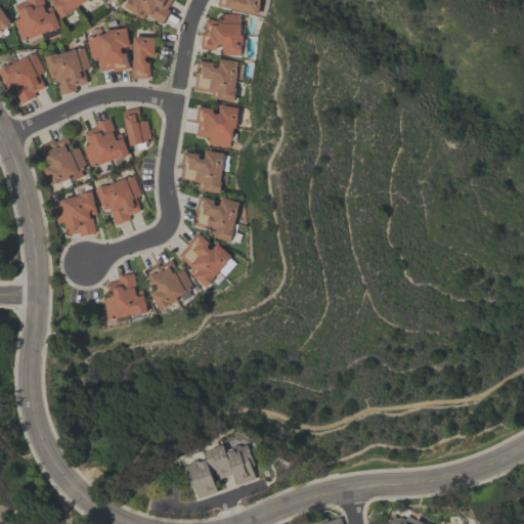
[(13,4),(23,0),(43,0),(46,7),(51,5),(59,27),(48,31),(47,30),(40,33),(41,36),(28,41),(27,38),(24,39),(23,39),(20,39),(13,19),(18,17),(13,4)]
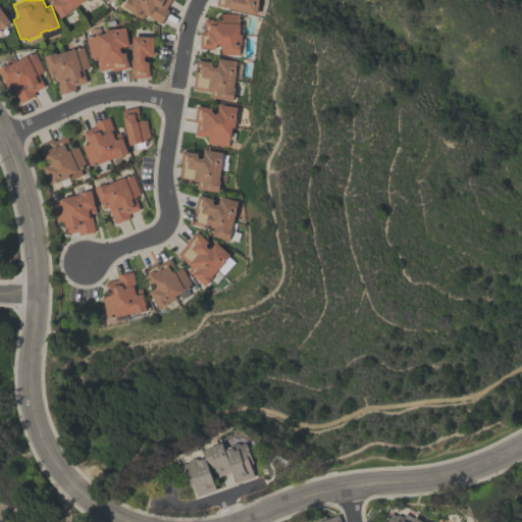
[(85,0),(60,16),(48,0),(85,0)]
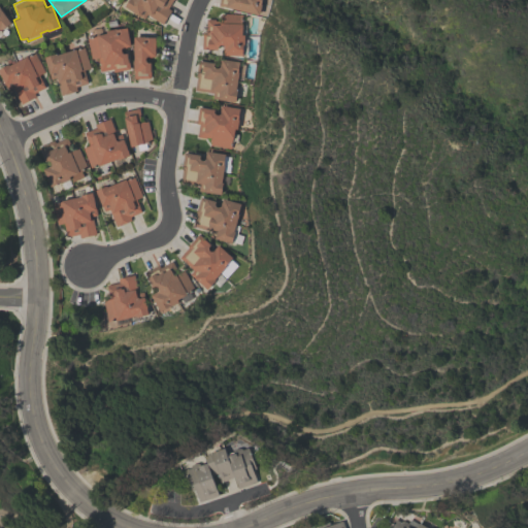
[(171,0),(167,7),(170,9),(162,23),(145,13),(143,18),(124,6),(127,0),(171,0)]
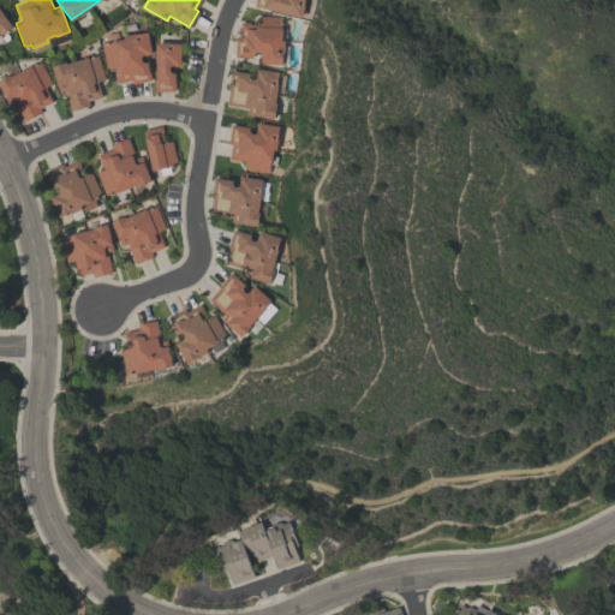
[(255,5),(255,0),(304,0),(304,3),(304,4),(302,15),(255,5)]
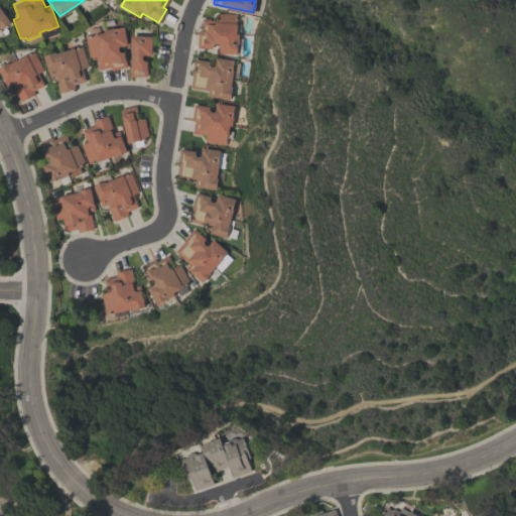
[(0,8),(9,20),(0,27),(0,8)]
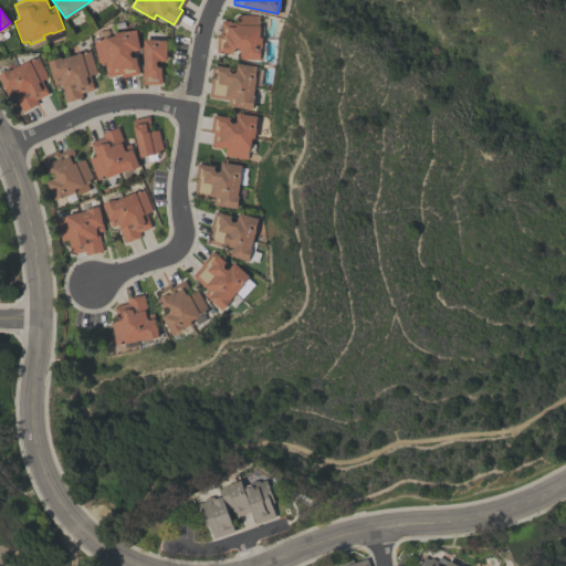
[(217,51),(217,33),(220,33),(221,19),(230,20),(230,21),(238,21),(238,13),(260,14),(259,24),(260,24),(260,35),(262,35),(261,48),(260,48),(260,59),(240,58),(240,48),(239,46),(236,46),(234,49),(233,49),(233,52),(217,51)]
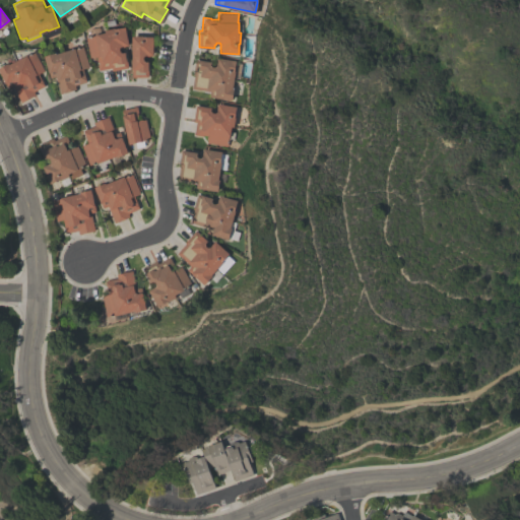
[(128,45),(125,45),(124,46),(121,47),(120,46),(119,47),(120,51),(121,52),(124,51),(127,67),(111,70),(111,67),(98,69),(96,64),(98,64),(96,56),(89,57),(85,37),(94,35),(94,34),(105,31),(104,29),(114,27),(125,25),(128,45)]
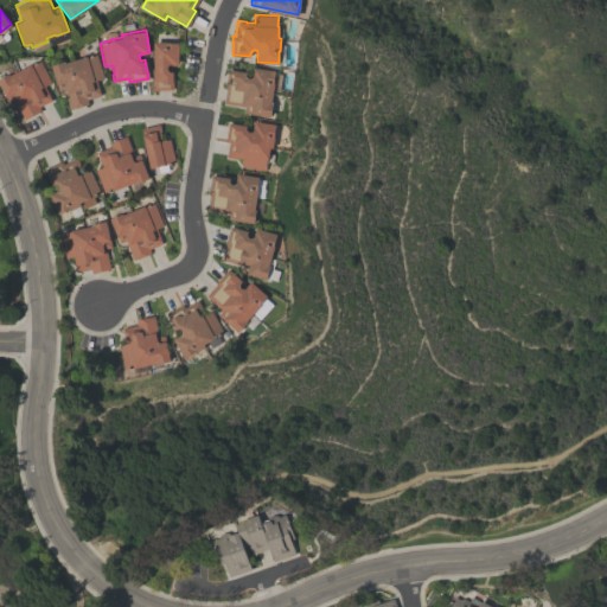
[(153,89),(153,40),(178,40),(178,63),(174,63),(173,64),(170,64),(168,63),(167,65),(167,69),(170,70),(172,70),(172,89),(153,89)]
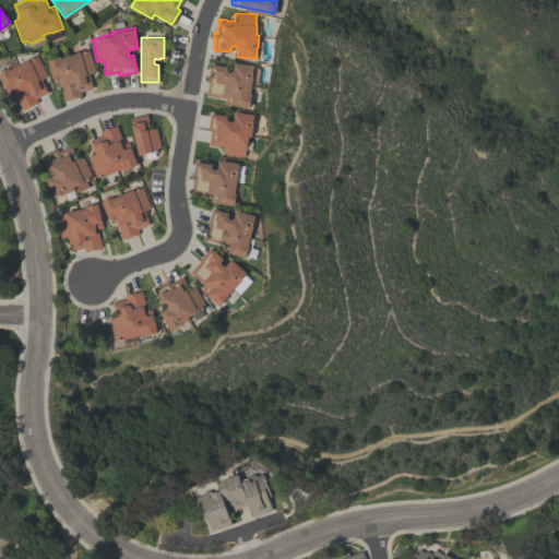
[(64,100),(59,81),(54,83),(46,59),(59,55),(60,57),(80,50),(80,51),(88,49),(95,71),(88,73),(93,87),(80,91),(81,95),(64,100)]
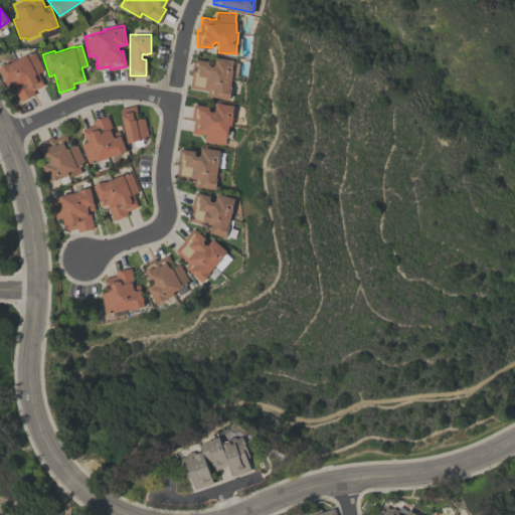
[(0,70),(0,64),(7,61),(8,62),(26,53),(26,54),(33,50),(43,69),(38,72),(44,84),(33,90),(34,93),(32,95),(32,96),(24,100),(23,99),(20,101),(12,84),(8,87),(0,70)]
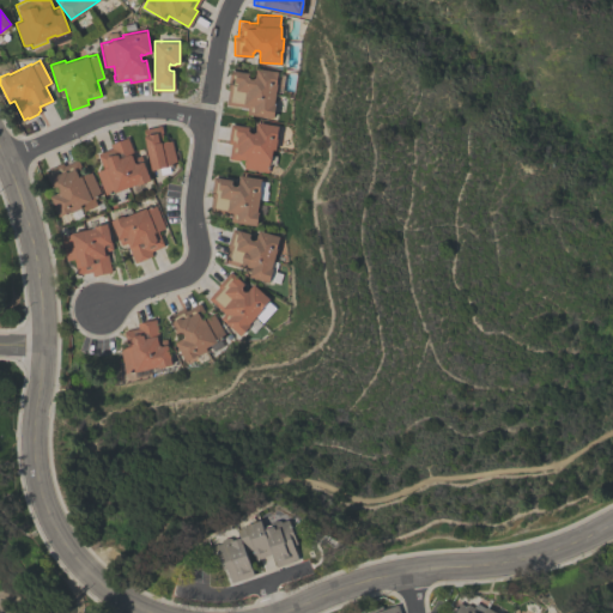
[(226,103),(229,85),(228,84),(230,68),(248,72),(248,74),(249,78),(253,78),(255,76),(256,67),(278,71),(275,83),(277,83),(274,103),(275,103),(273,117),(247,113),(248,107),(226,103)]
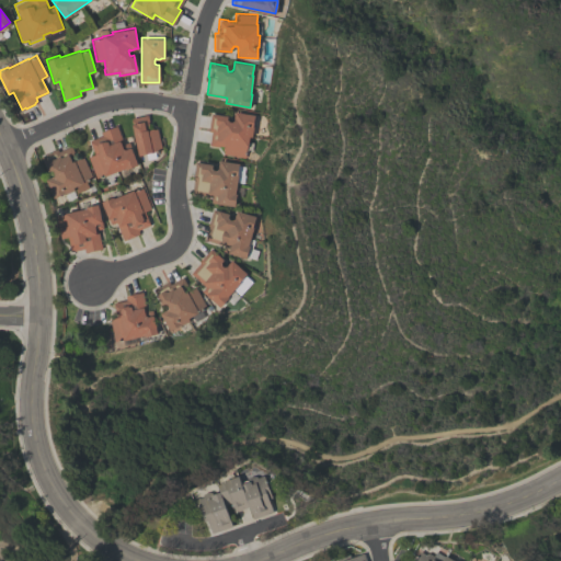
[(245,157),(222,153),(224,146),(218,145),(218,147),(209,146),(210,130),(208,130),(210,113),(228,115),(227,118),(228,121),(231,121),(233,119),(235,111),(254,114),(253,125),(254,125),(252,136),(250,136),(249,141),(253,141),(252,150),(247,149),(245,157)]
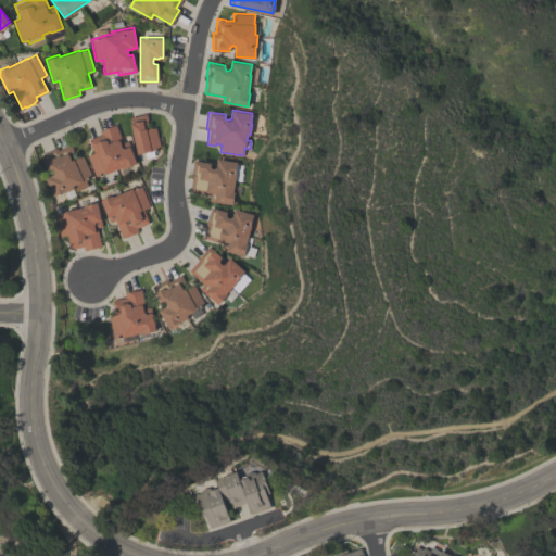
[(129,117),(146,113),(147,119),(146,121),(147,125),(143,126),(144,128),(146,127),(147,128),(155,127),(160,148),(153,150),(154,155),(146,158),(144,151),(137,153),(130,123),(130,122),(129,117)]
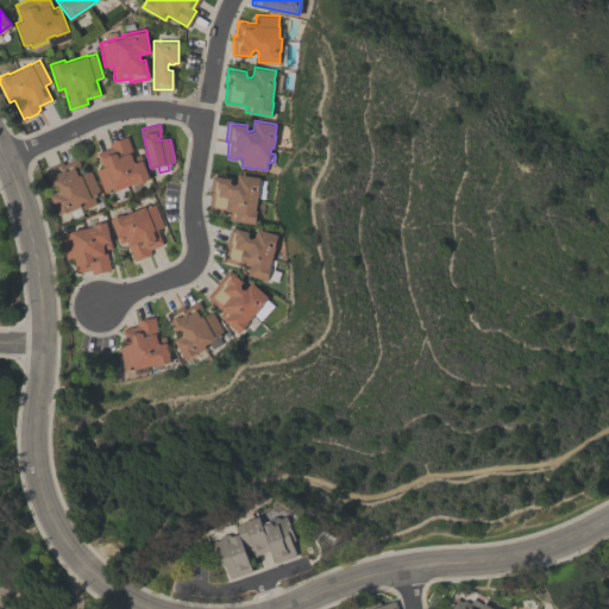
[(149,179),(137,183),(136,181),(104,193),(94,169),(102,167),(96,151),(110,146),(108,142),(126,136),(133,156),(139,154),(149,179)]
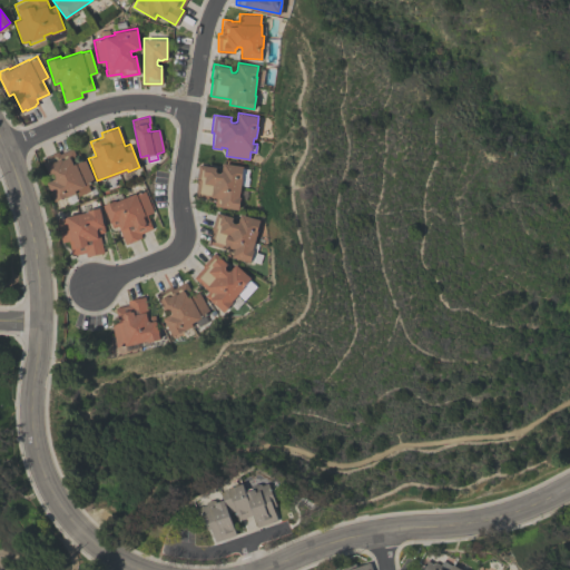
[(41,157),(58,150),(59,154),(72,148),(75,154),(74,154),(77,161),(81,159),(81,160),(85,159),(94,180),(81,185),(82,186),(74,189),(76,193),(65,197),(65,196),(53,200),(46,182),(55,178),(55,176),(53,173),(51,172),(49,173),(41,157)]
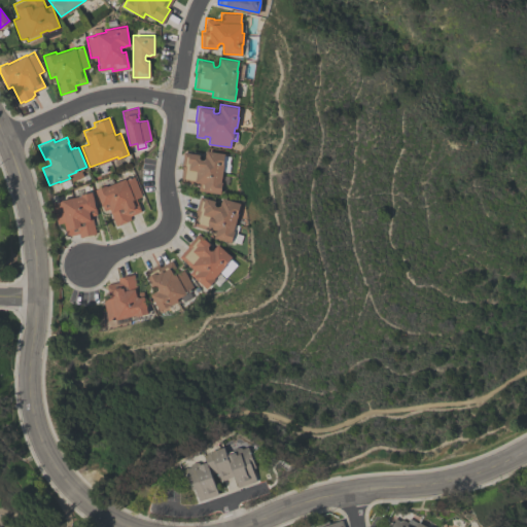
[(183,151),(200,153),(199,157),(201,159),(203,160),(205,157),(206,150),(224,152),(223,164),(224,164),(221,181),(222,181),(220,192),(198,189),(198,184),(180,181),(182,167),(181,167),(183,151)]
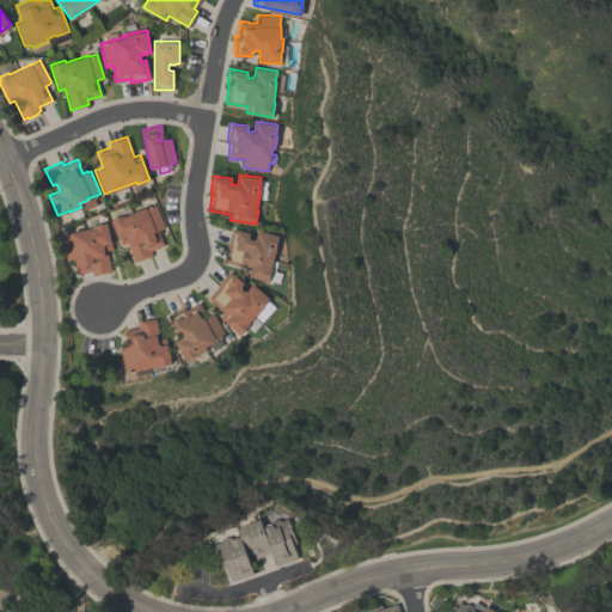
[(134,262),(126,242),(121,244),(110,219),(123,214),(123,215),(146,206),(146,208),(154,204),(164,227),(157,230),(164,245),(150,250),(152,255),(134,262)]
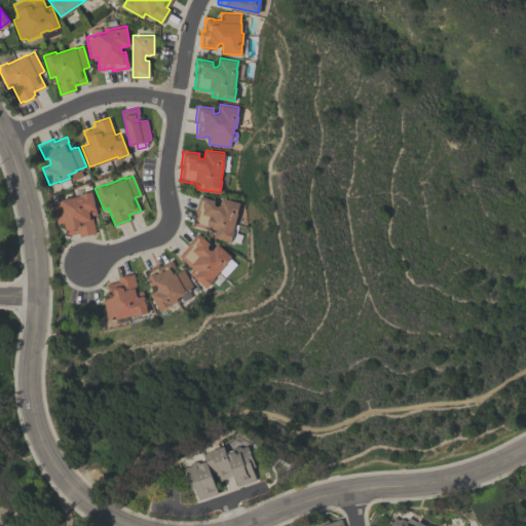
[(91,191),(97,214),(91,215),(95,232),(79,235),(78,232),(66,235),(64,222),(57,223),(52,201),(61,200),(61,198),(80,194),(80,193),(91,191)]
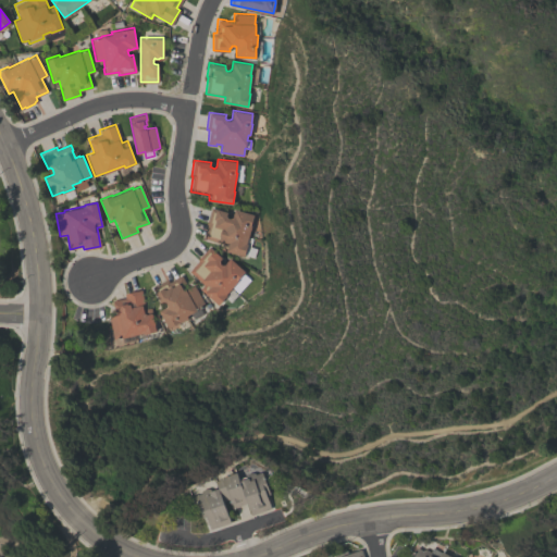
[(203,238),(207,224),(206,224),(210,207),(227,211),(226,214),(229,217),(231,218),(233,217),(235,208),(255,213),(251,225),(247,243),(248,244),(245,256),(221,249),(223,244),(203,238)]
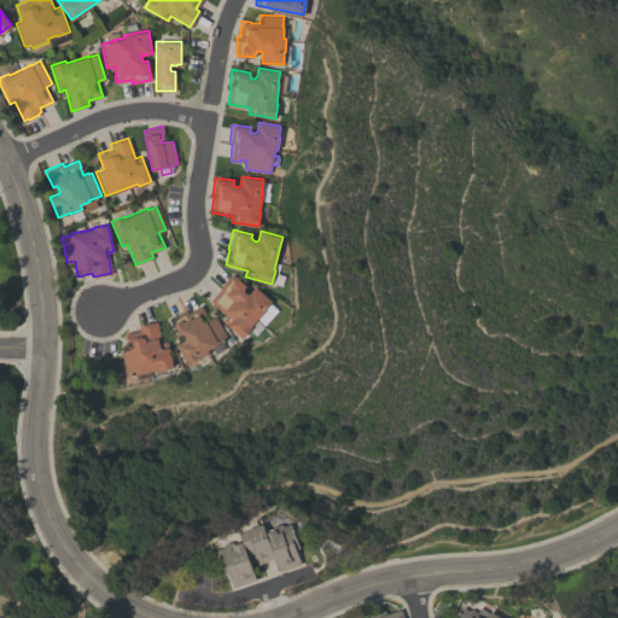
[(250,293),(256,286),(273,299),(251,325),(252,327),(243,338),(222,320),(226,315),(210,301),(220,289),(219,289),(232,273),(246,285),(244,289),(244,291),(248,293),(250,293)]
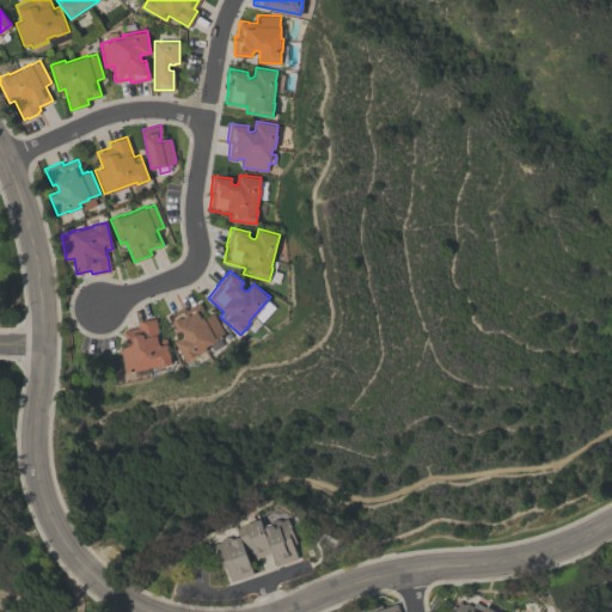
[(167,316),(184,306),(187,310),(200,301),(204,310),(203,311),(204,314),(206,313),(208,316),(213,313),(225,334),(216,338),(218,340),(206,346),(208,349),(197,355),(196,354),(187,360),(176,341),(183,336),(184,334),(183,331),(179,330),(177,331),(167,316)]
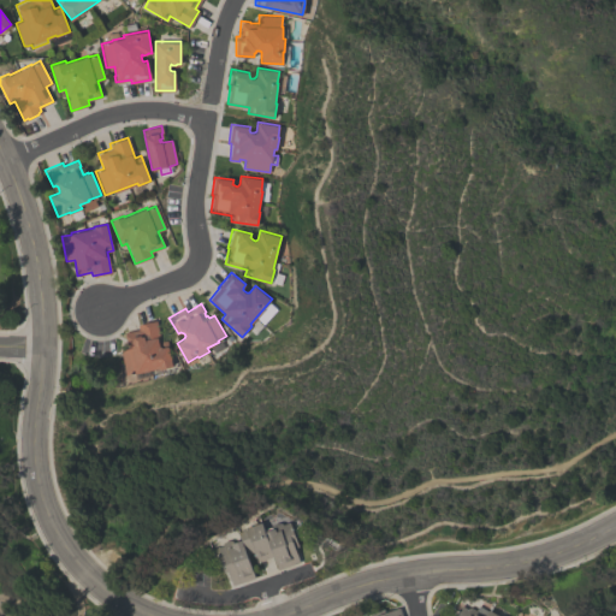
[(124,332),(138,329),(137,324),(157,320),(161,341),(167,339),(173,365),(159,368),(159,367),(136,373),(136,372),(125,374),(120,350),(128,348),(124,332)]
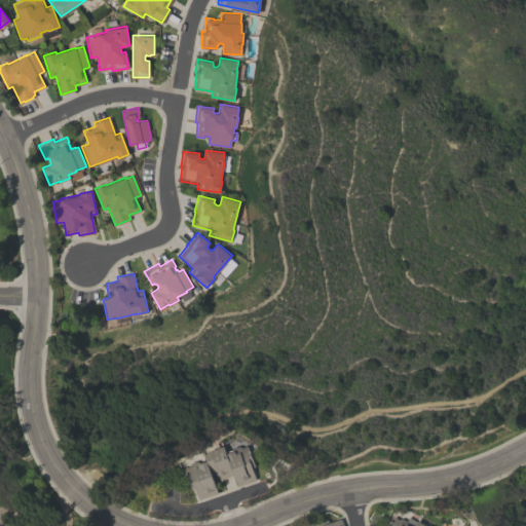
[(218,496),(215,482),(235,478),(237,487),(258,482),(250,444),(205,453),(208,463),(187,468),(194,501),(218,496)]
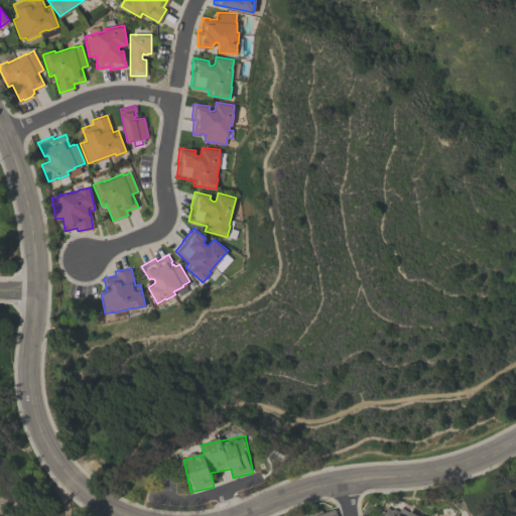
[(379,515),(385,506),(391,510),(392,509),(394,508),(398,511),(400,507),(408,511),(409,510),(418,515),(379,515)]
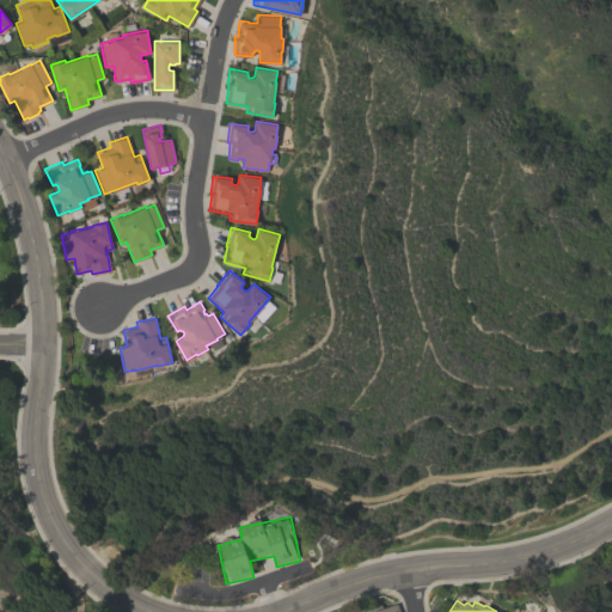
All buildings are outlined.
